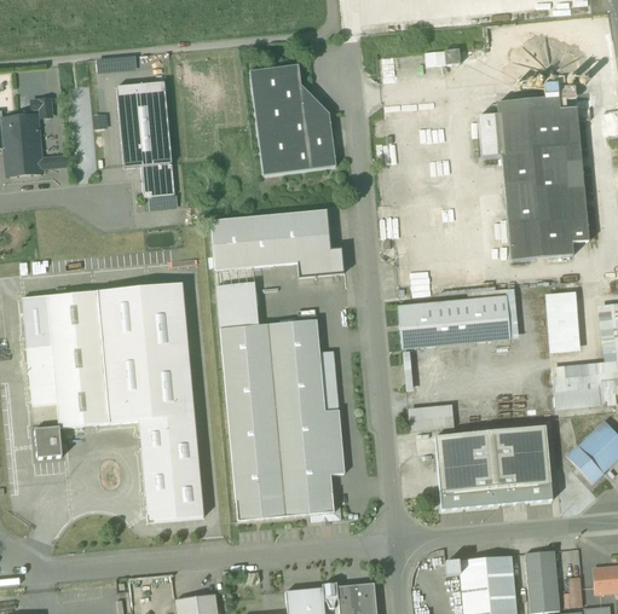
[(444,48),(444,50),(445,63),(460,62),(458,47),(444,48)]
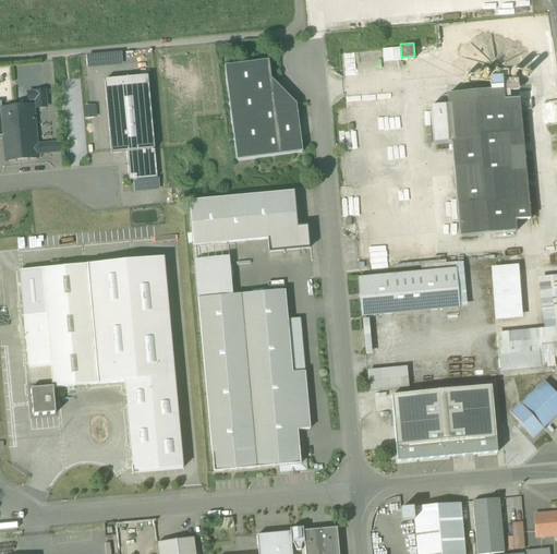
[(384,59),(401,57),(400,45),(383,47),(384,59)]
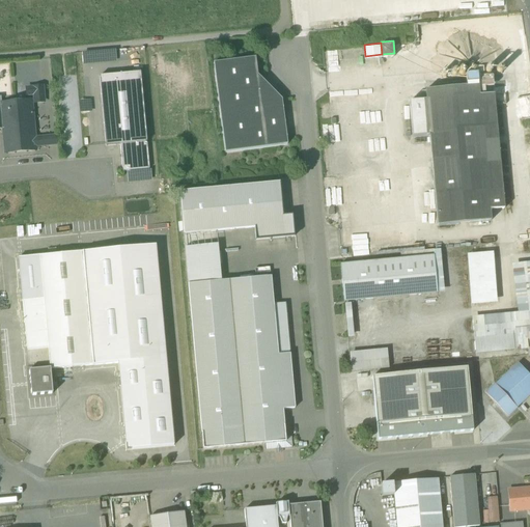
[(215,59),(226,148),(288,141),(282,96),(262,100),(258,72),(256,54),(215,59)]
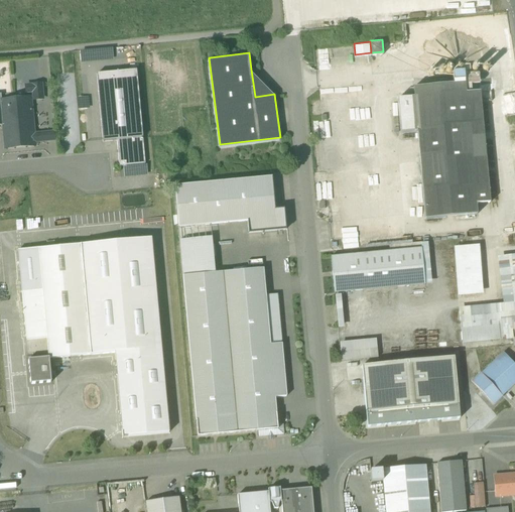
[(98,71),(99,79),(138,75),(137,67),(98,71)]
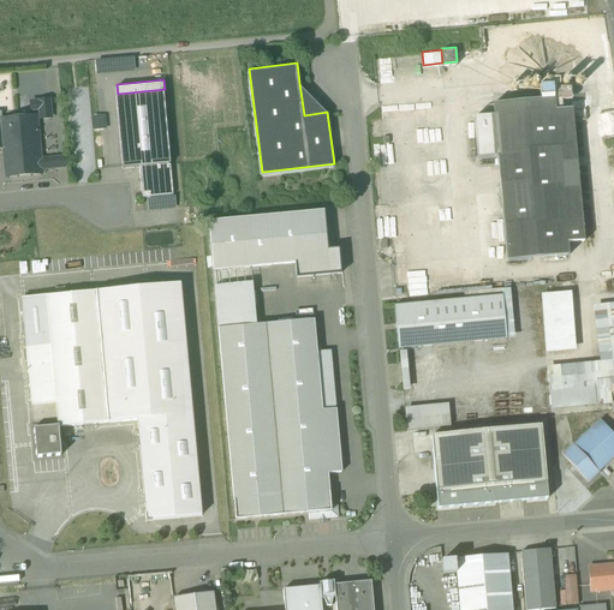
[(327,112),(299,83),(304,115),(327,112)]
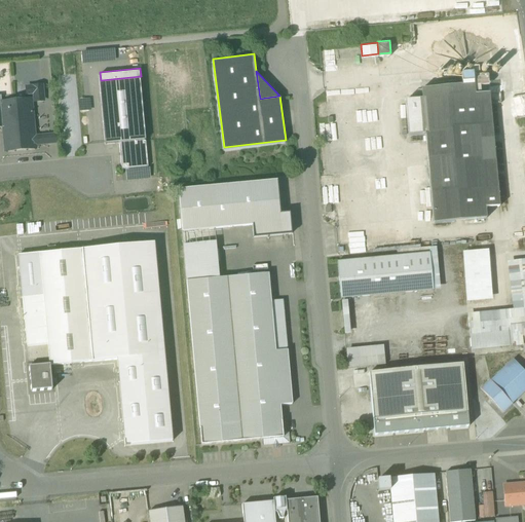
[(106,141),(120,140),(146,138),(141,76),(101,80),(106,141)]
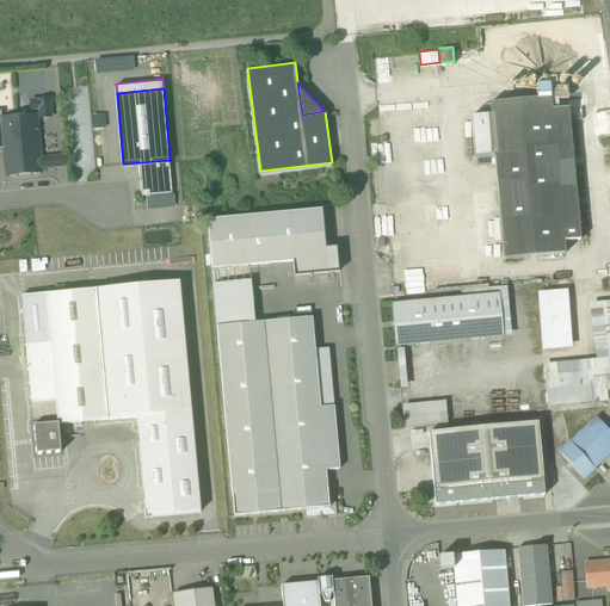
[(490,100),(491,100),(491,112),(495,153),(504,257),(565,251),(565,237),(581,236),(568,105),(552,106),(552,94),(490,100)]
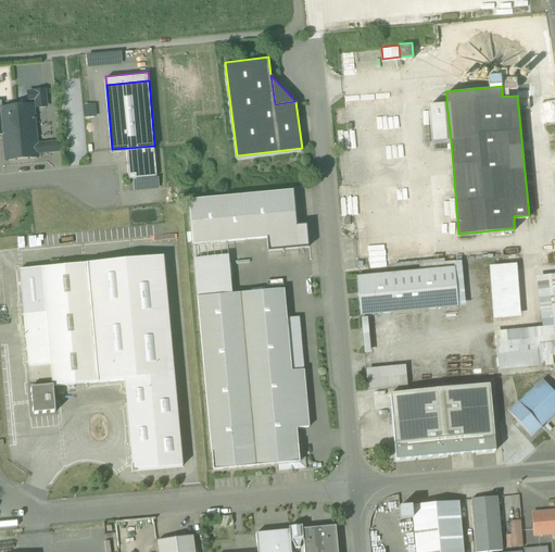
[(37,96),(37,103),(47,102),(46,87),(28,88),(29,96),(37,96)]
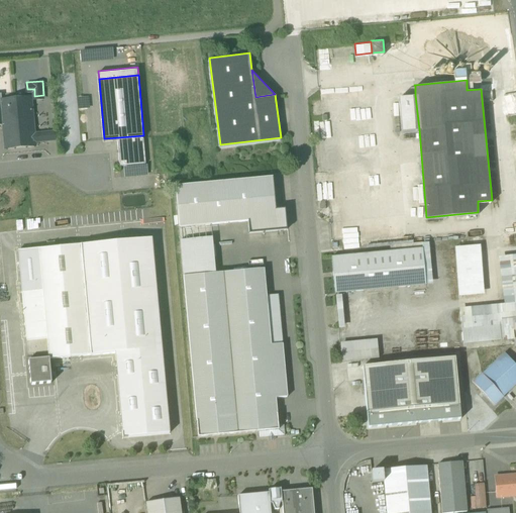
[(0,121),(4,122),(6,145),(16,144),(18,140),(23,139),(25,143),(36,142),(35,139),(35,131),(31,95),(2,97),(2,100),(0,100),(0,121)]
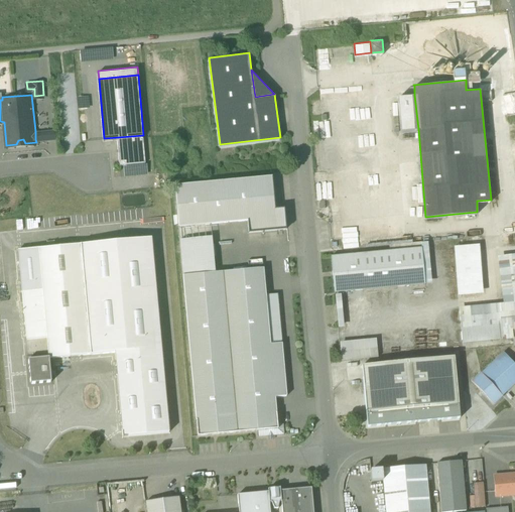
[(418,129),(414,95),(409,95),(398,96),(401,130),(418,129)]
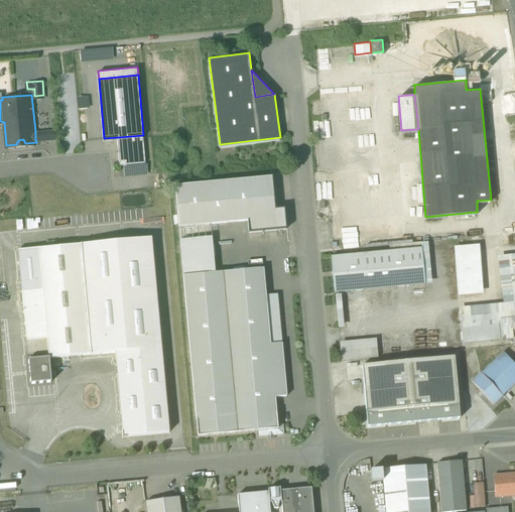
[(50,137),(49,129),(35,131),(35,139),(50,137)]
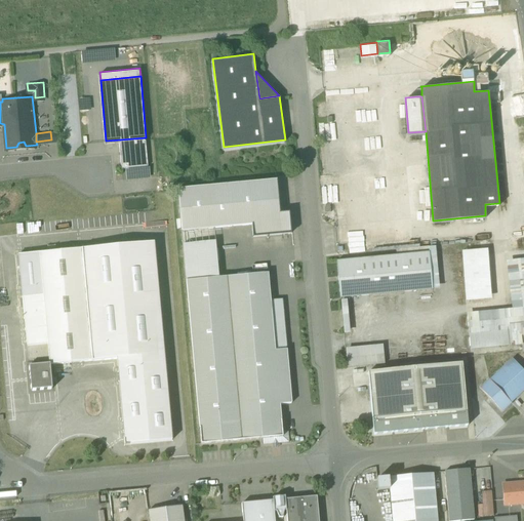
[(149,164),(146,137),(120,139),(122,166),(149,164)]
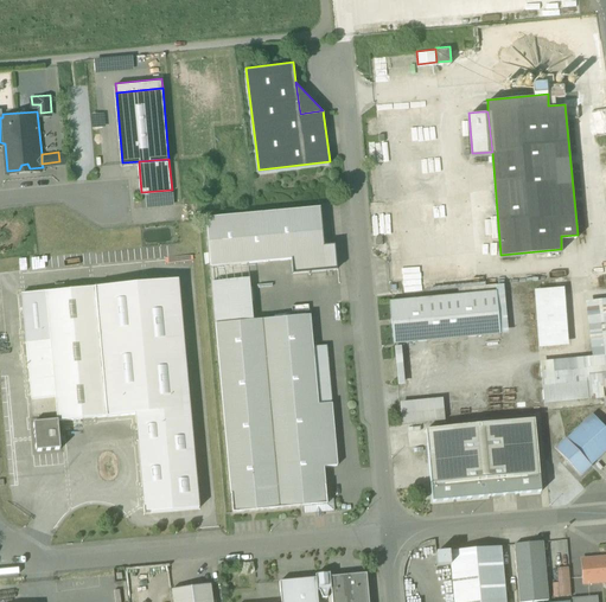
[(292,256),(293,270),(337,266),(336,242),(324,243),(320,205),(206,216),(211,263),(248,260),(292,256)]
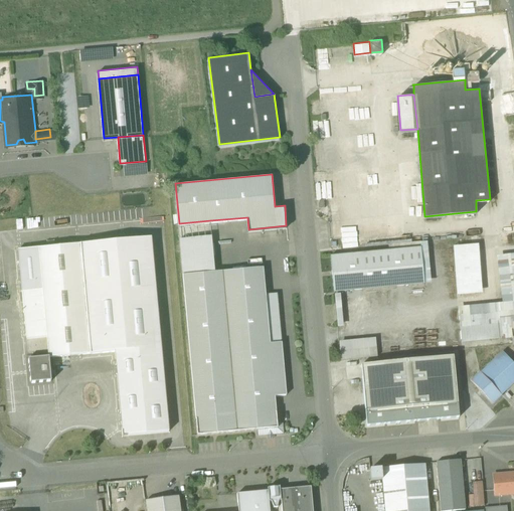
[(183,272),(215,270),(210,220),(179,223),(183,272)]
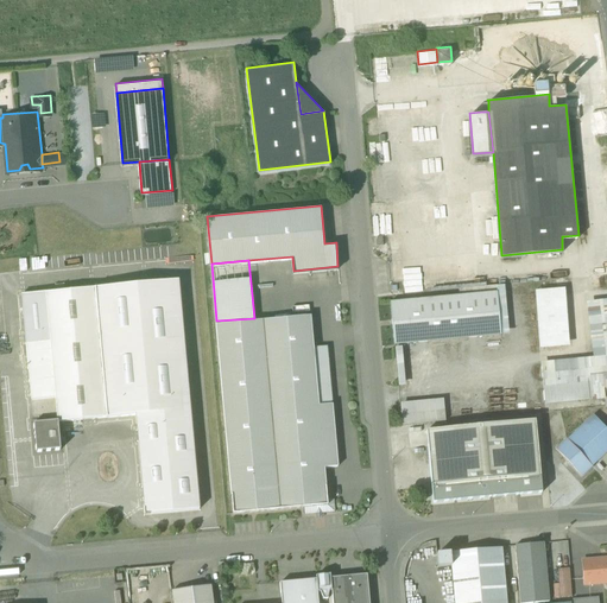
[(179,277),(95,285),(107,414),(137,411),(146,511),(200,506),(179,277)]
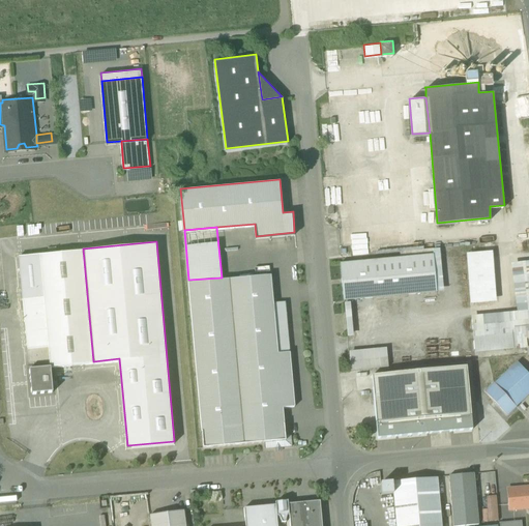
[(401,249),(402,255),(434,252),(437,289),(444,288),(440,245),(401,249)]
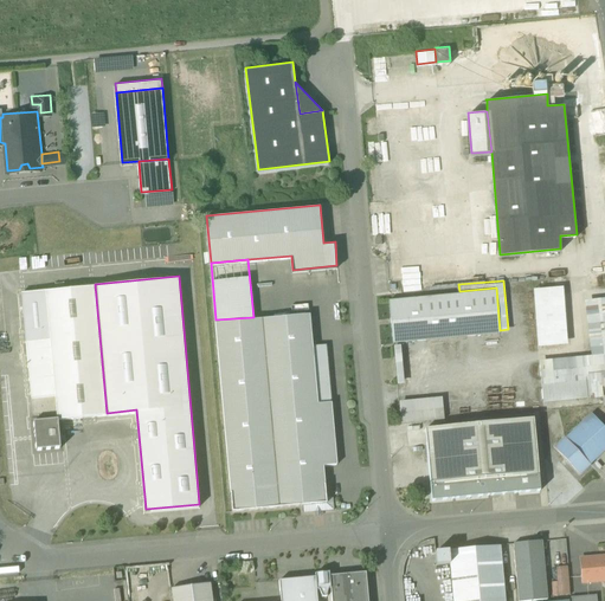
[(56,393),(57,408),(58,417),(107,413),(95,284),(46,288),(51,337),(51,344),(53,361),(56,393)]
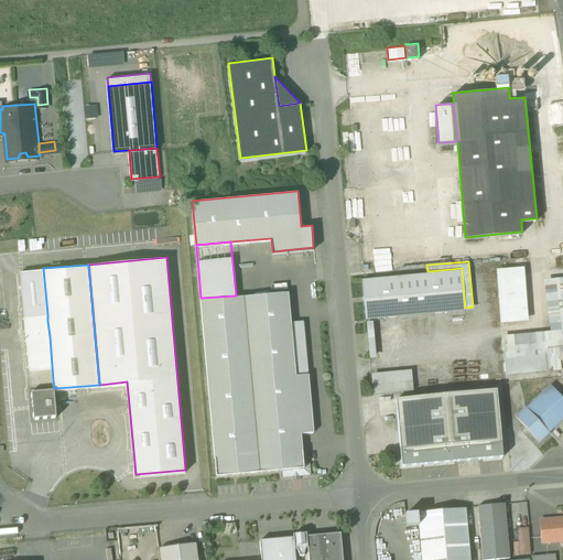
[(497,267),(501,320),(529,318),(524,265),(497,267)]
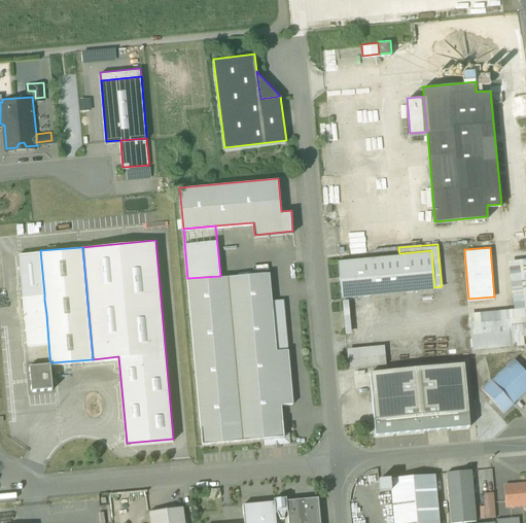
[(23,295),(44,293),(40,250),(19,252),(23,295)]
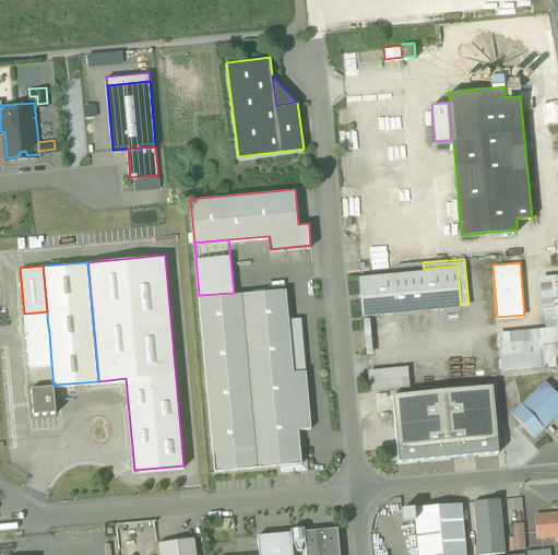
[(359,274),(363,314),(461,305),(458,266),(424,269),(359,274)]
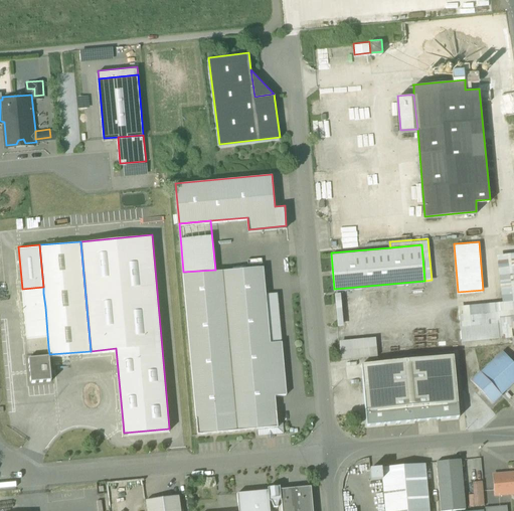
[(513,250),(497,252),(502,300),(513,298),(513,250)]
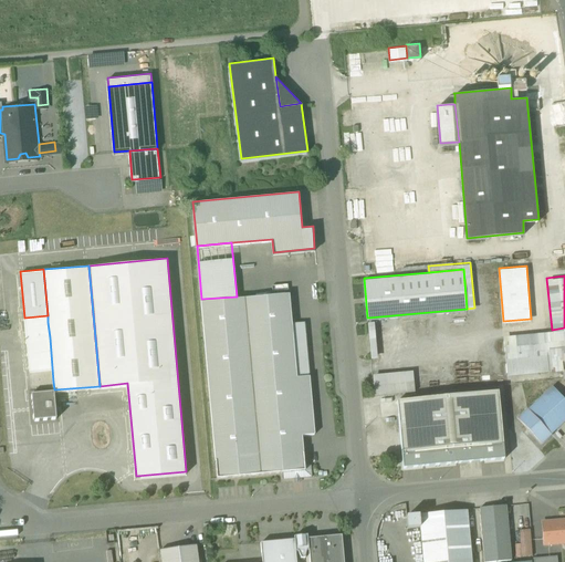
[(201,299),(216,458),(304,450),(302,433),(315,432),(310,373),(297,375),(292,321),(290,291),(237,297),(201,299)]
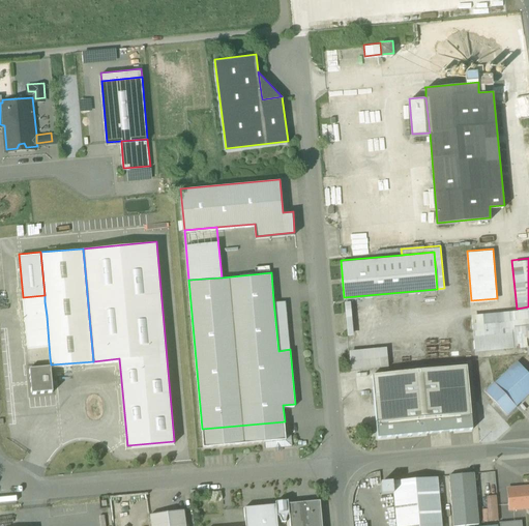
[(23,297),(24,303),(45,301),(45,295),(23,297)]
